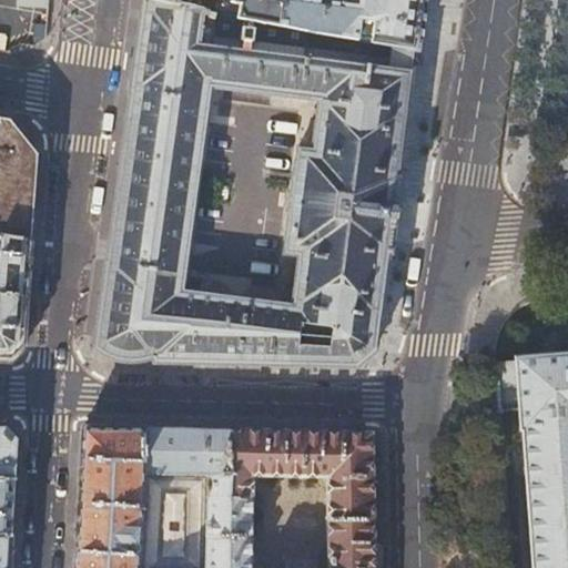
[(122,362),(132,361),(142,359),(152,357),(154,362),(224,363),(232,364),(356,366),(374,351),(385,264),(386,259),(389,259),(391,247),(387,247),(389,230),(393,231),(394,223),(391,223),(393,205),(396,206),(397,199),(394,198),(396,181),(399,181),(401,170),(398,170),(398,166),(404,120),(414,49),(392,44),(388,68),(305,57),(311,30),(306,29),(277,23),(236,16),(176,4),(155,0),(142,0),(133,70),(119,168),(103,279),(94,347),(94,348),(102,354),(105,355),(112,358),(114,359),(118,361),(122,362)]
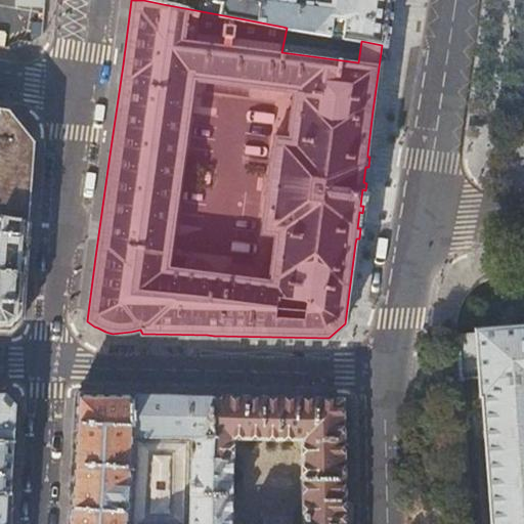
[(215,0),(220,1),(218,14),(256,22),(258,0),(215,0)]
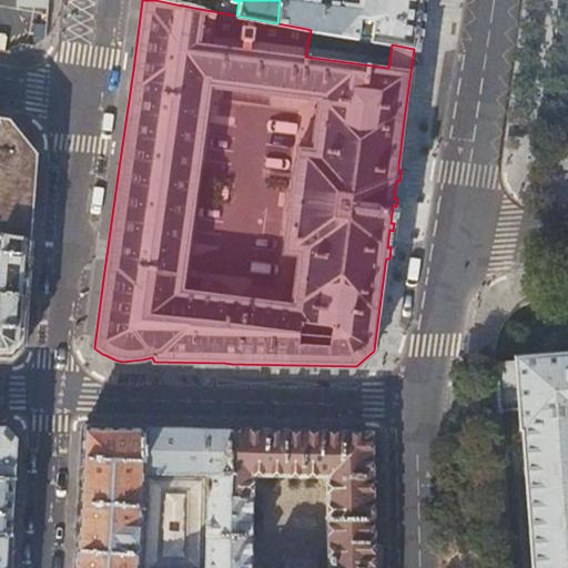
[(280,0),(277,23),(306,29),(311,30),(392,44),(414,49),(416,49),(417,44),(422,10),(422,0),(280,0)]
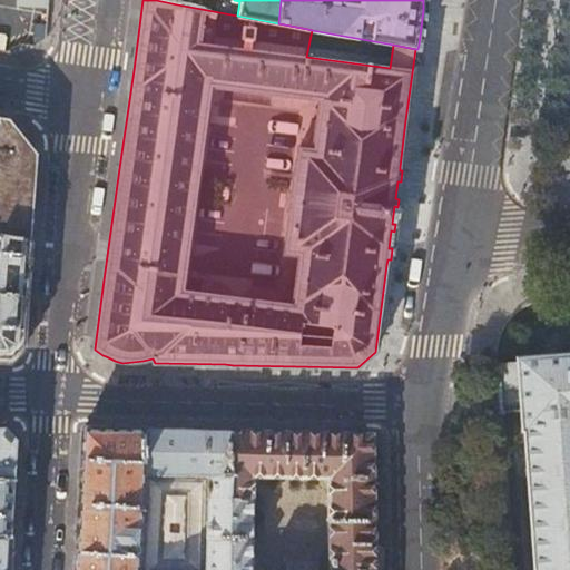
[(0,235),(30,242),(32,210),(33,195),(36,173),(37,155),(9,120),(0,118),(0,235)]
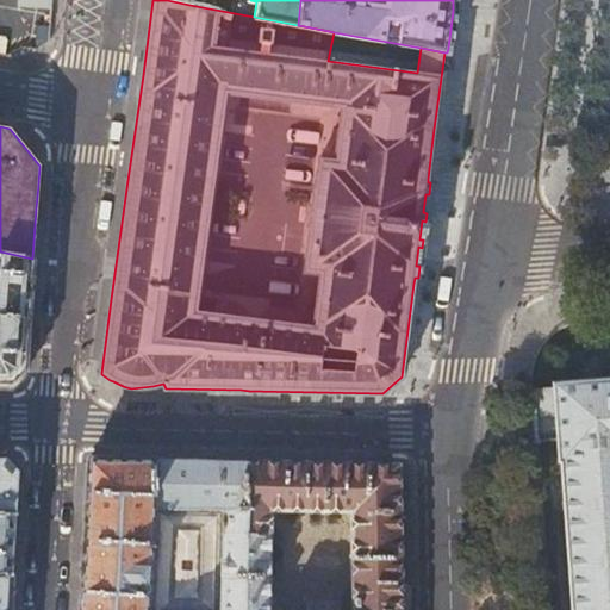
[(0,385),(11,386),(24,374),(27,331),(32,259),(0,251),(0,385)]
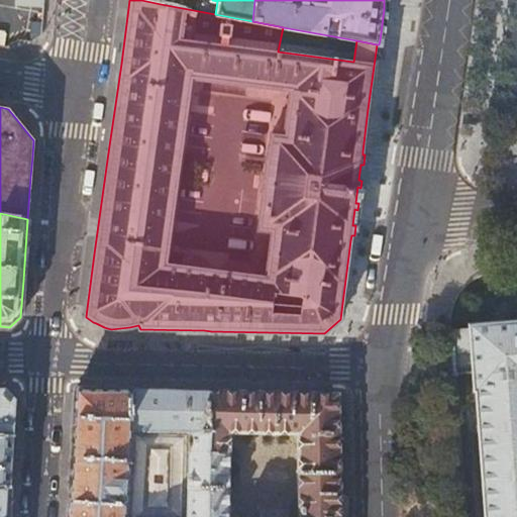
[(478,430),(484,516),(516,516),(516,323),(469,327),(469,329),(450,330),(453,376),(455,377),(455,374),(472,373),(474,390),(475,391),(478,430)]
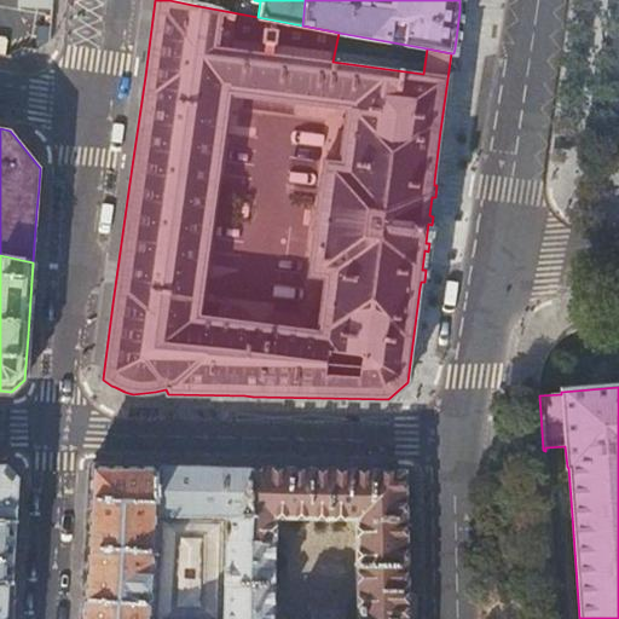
[(0,463),(0,522),(16,522),(18,478),(6,464),(0,463)]
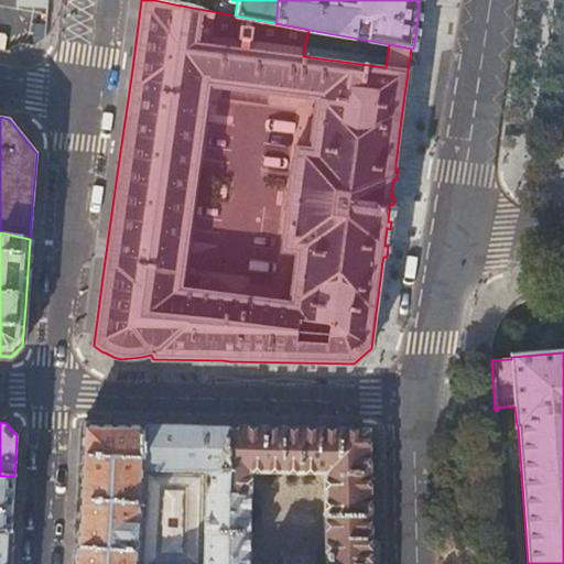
[(138,563),(144,470),(144,425),(130,425),(84,424),(83,426),(79,466),(76,523),(74,563),(138,563)]
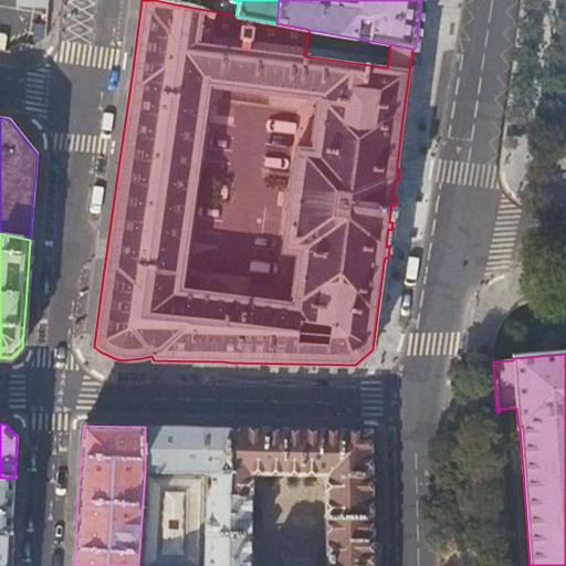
[(216,429),(145,427),(145,472),(208,473),(223,474),(226,429),(216,429)]
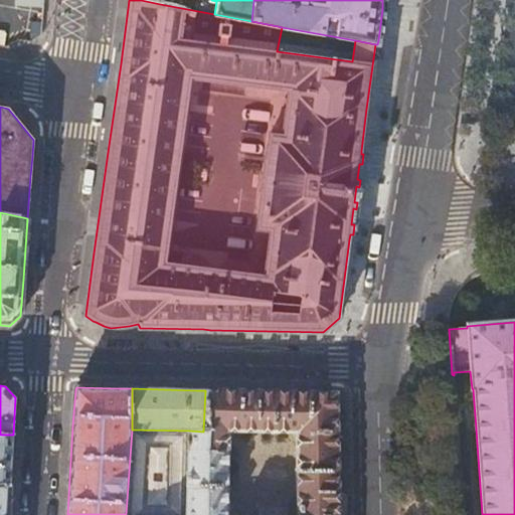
[(271,391),(205,390),(203,432),(229,432),(296,434),(297,514),(337,514),(338,492),(339,492),(339,469),(337,469),(337,426),(336,393),(319,392),(271,391)]
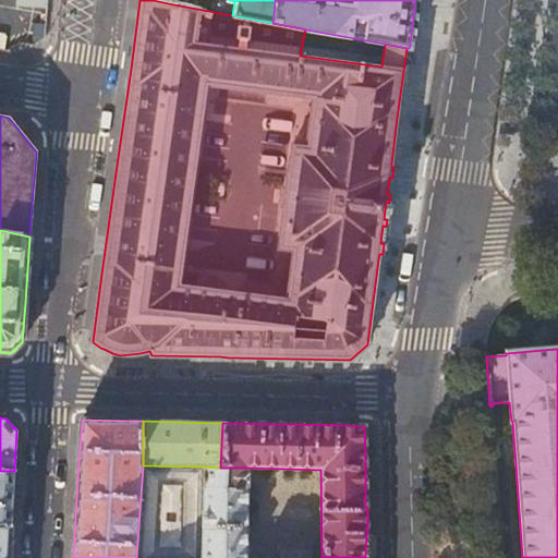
[(143,465),(136,557),(202,557),(205,466),(143,465)]
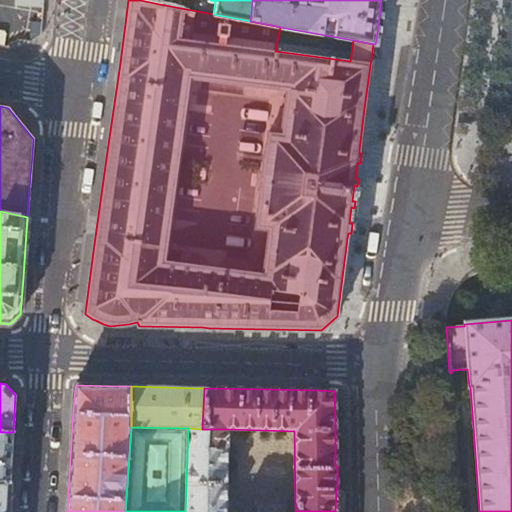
[(225,511),(228,429),(202,429),(188,428),(185,511),(225,511)]
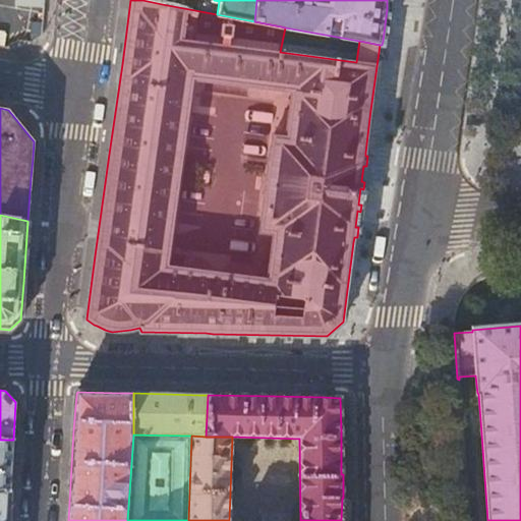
[(12,468),(13,440),(0,440),(0,490),(10,490),(12,468)]
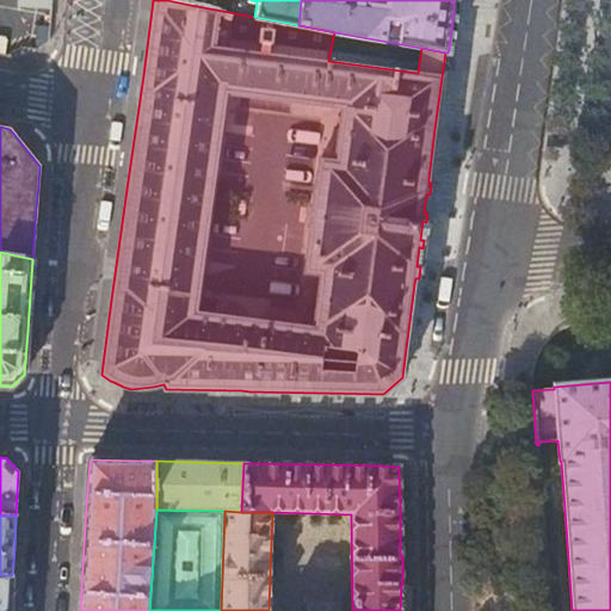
[(10,610),(12,575),(0,575),(0,610),(10,610)]
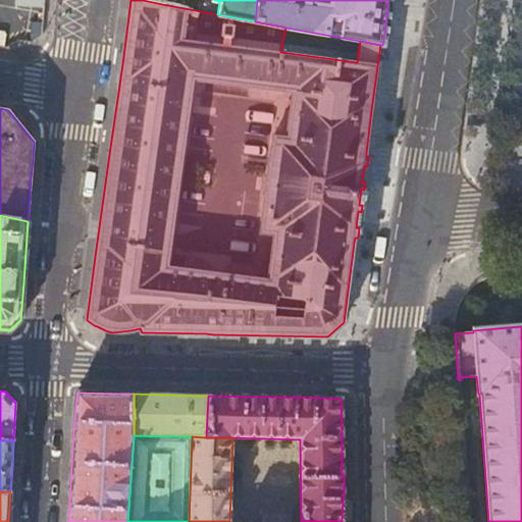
[(262,521),(290,521),(290,513),(262,513),(262,521)]
